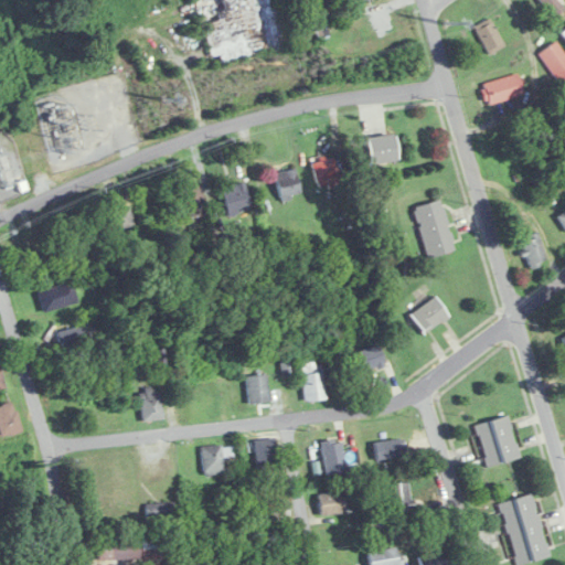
[(193,0),(209,64),(291,44),(280,0),(193,0)]
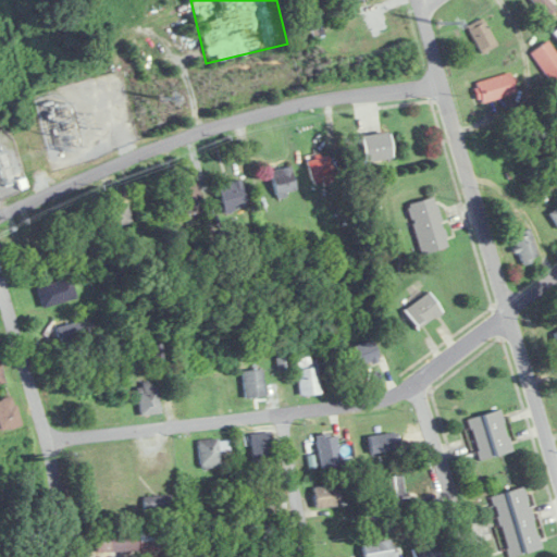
[(556,8),(549,0),(530,0),(547,17),(556,8)]
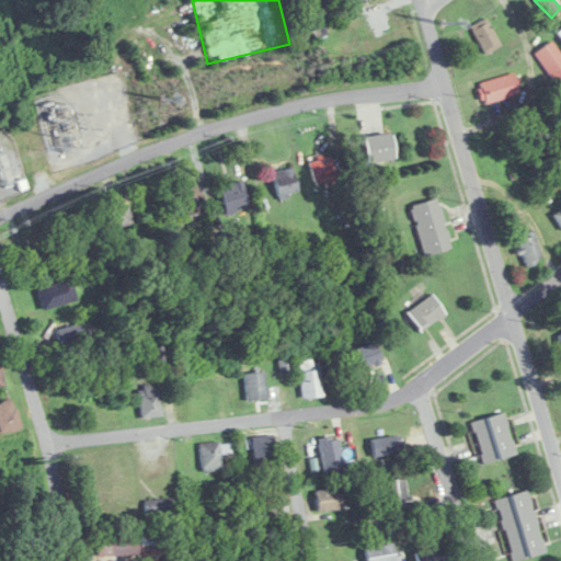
[(501,45),(485,18),(470,25),(485,53),(501,45)]
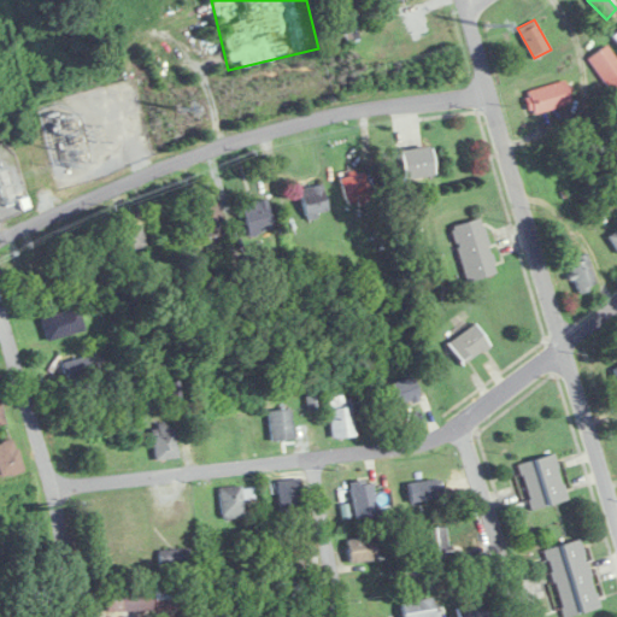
[(616,86),(616,59),(607,45),(588,58),(610,90),(616,86)]
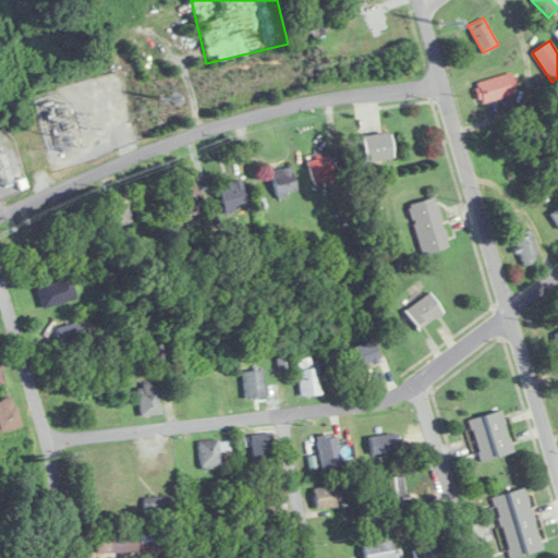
[(480,104),(518,95),(512,73),(475,82),(480,104)]
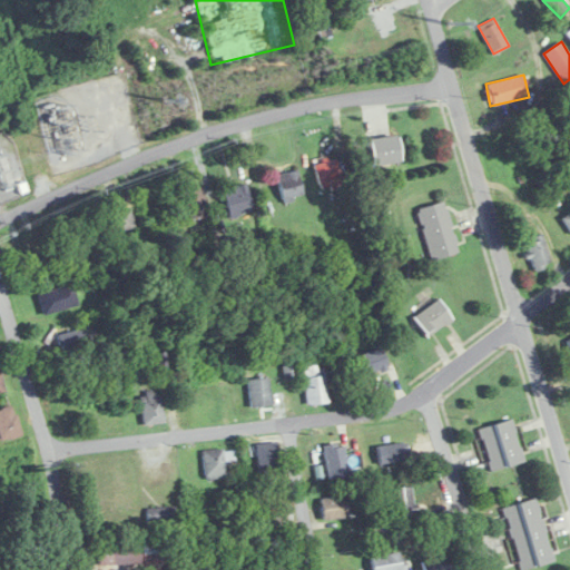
[(400,136),(371,137),(371,164),(401,163),(400,136)]
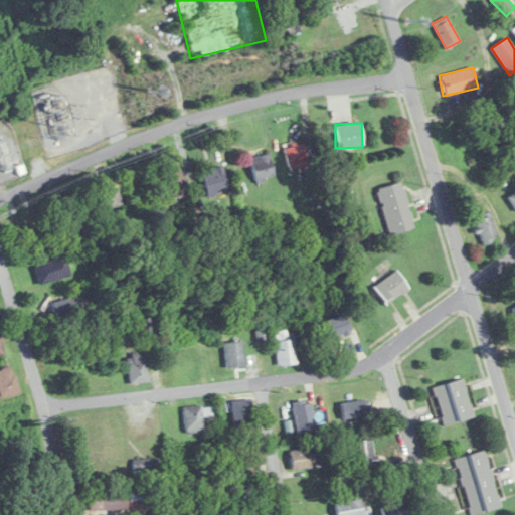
[(307,161),(304,143),(287,146),(290,164),(307,161)]
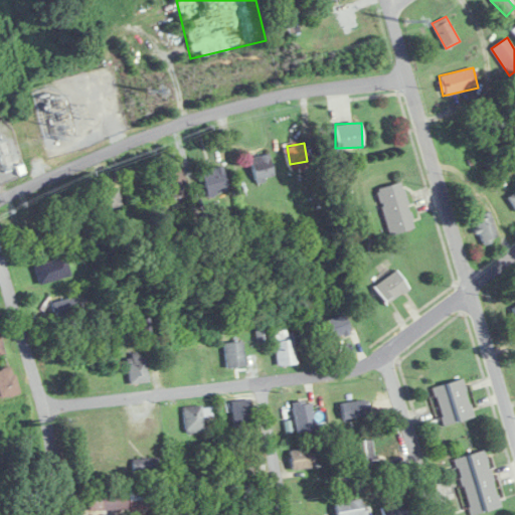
[(249,158),(258,182),(276,177),(269,152),(249,158)]
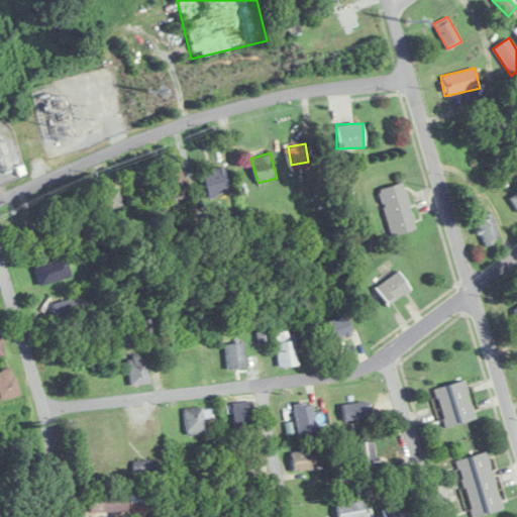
[(201,176),(211,196),(231,186),(220,166),(201,176)]
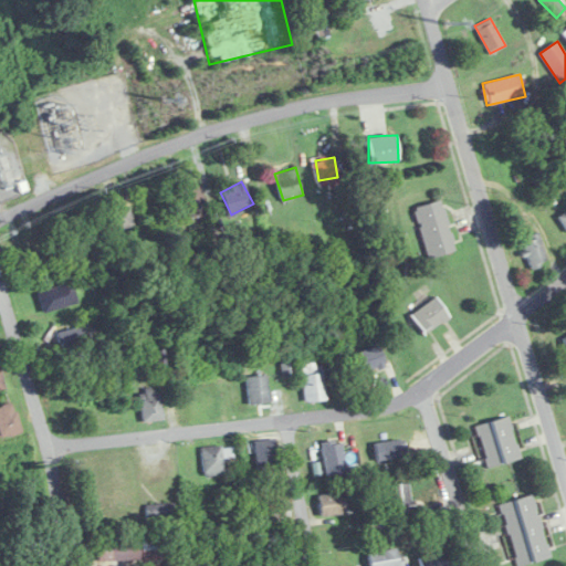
[(415,207),(427,258),(454,251),(443,200),(415,207)]
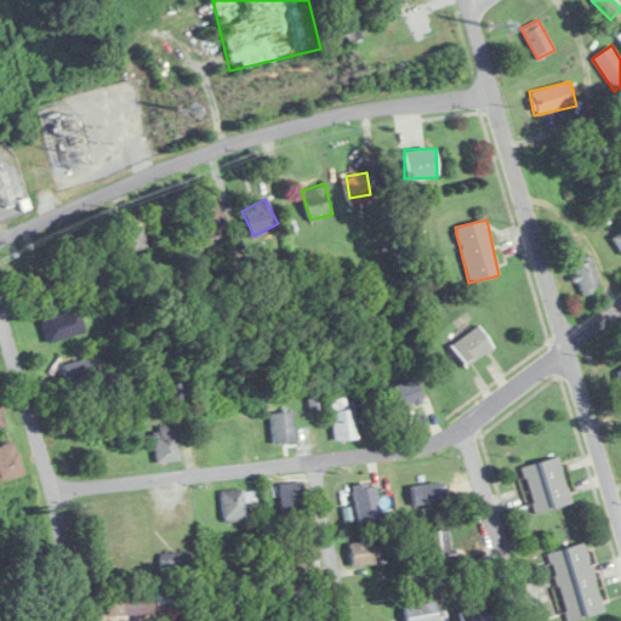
[(147,246),(141,227),(115,233),(121,254),(147,246)]
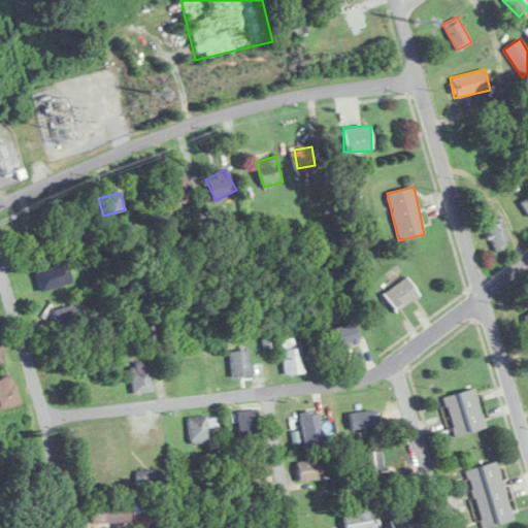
[(486,224),(496,251),(513,244),(502,218),(486,224)]
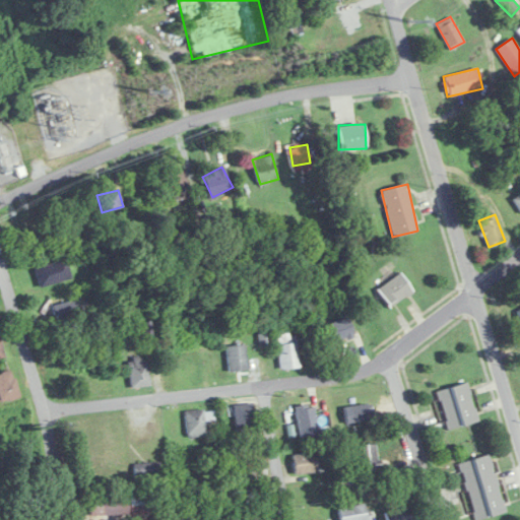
[(39,285),(71,280),(68,261),(36,266),(39,285)]
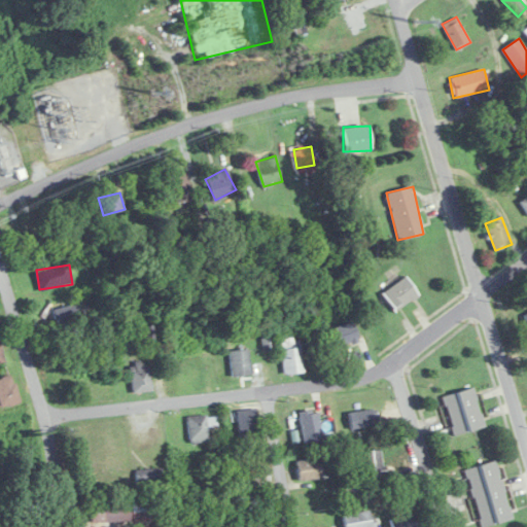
[(383,292),(395,312),(419,295),(406,276),(383,292)]
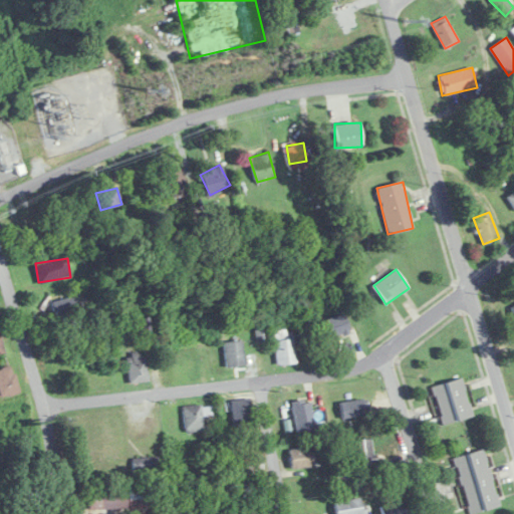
[(53,302),(60,323),(81,317),(74,296),(53,302)]
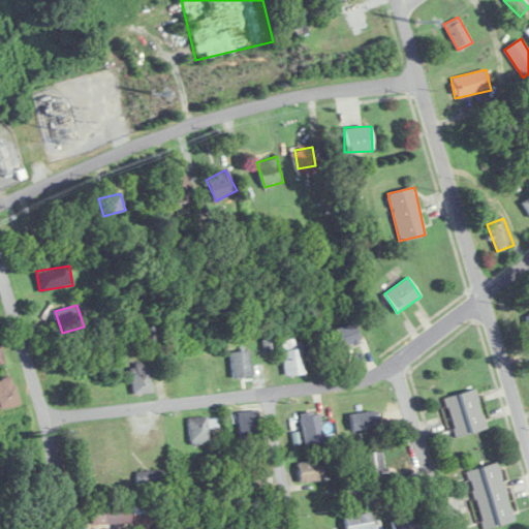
[(331,329),(334,348),(360,344),(356,324),(331,329)]
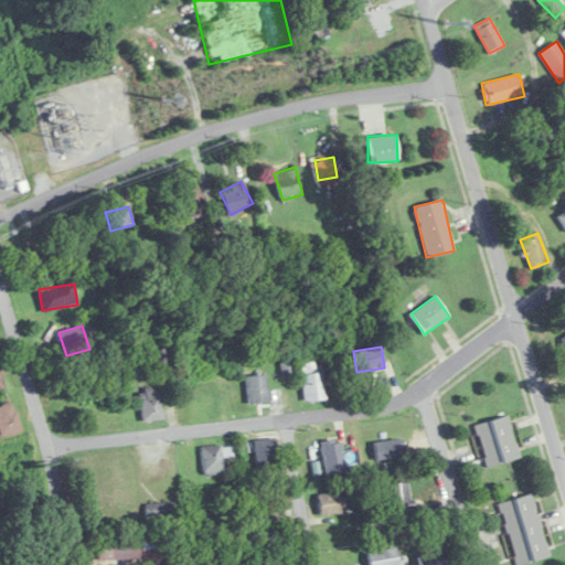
[(280,373),(294,373),(294,350),(280,350),(280,373)]
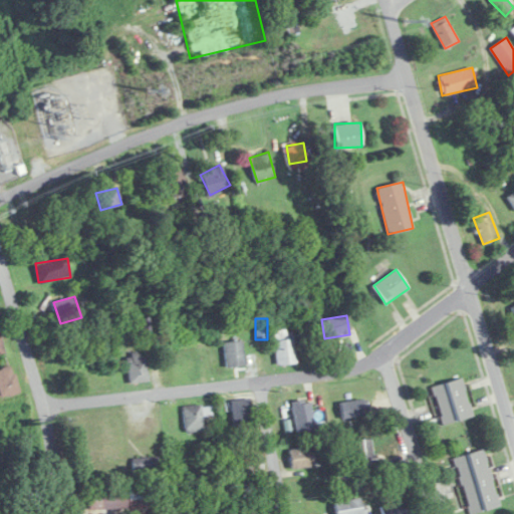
[(277,364),(296,362),(293,329),(274,331),(277,364)]
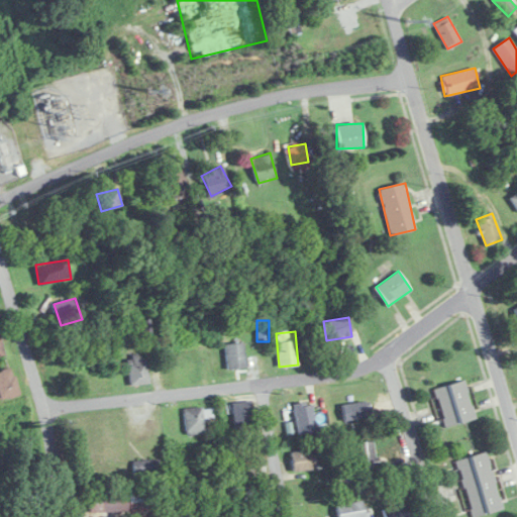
[(226,369),(245,369),(245,343),(226,343),(226,369)]
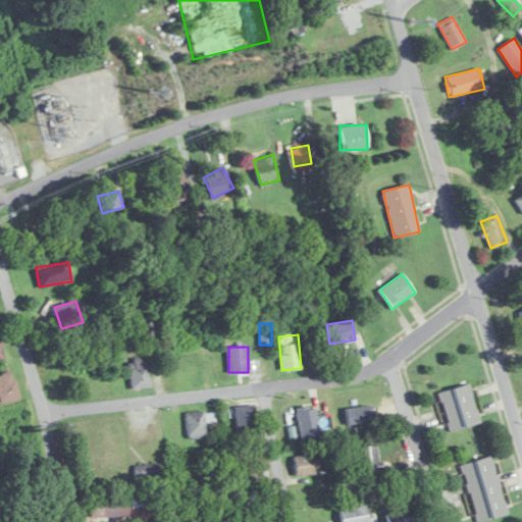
[(129,358),(129,388),(149,388),(149,358),(129,358)]
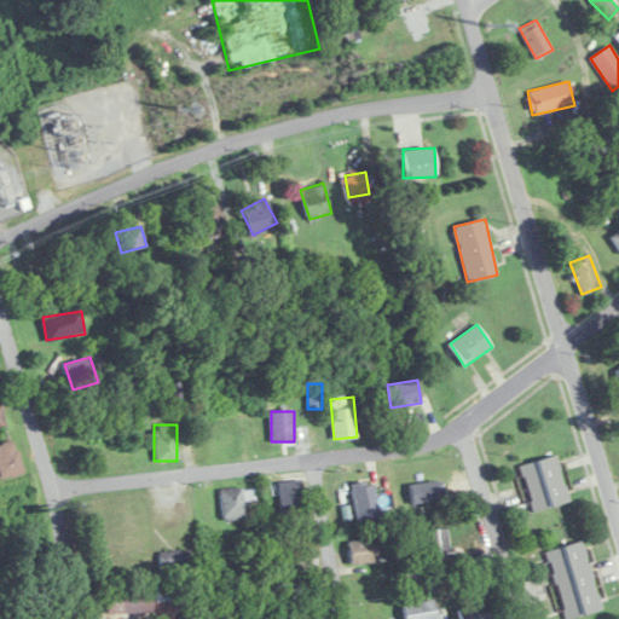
[(0,444),(0,473),(3,479),(24,472),(13,440),(0,444)]
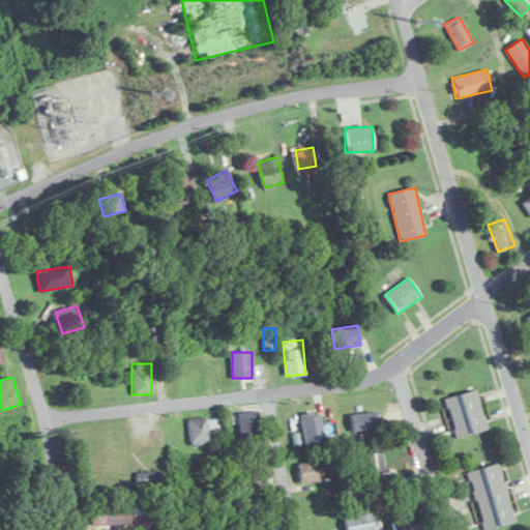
[(457,439),(488,430),(477,389),(445,399),(457,439)]
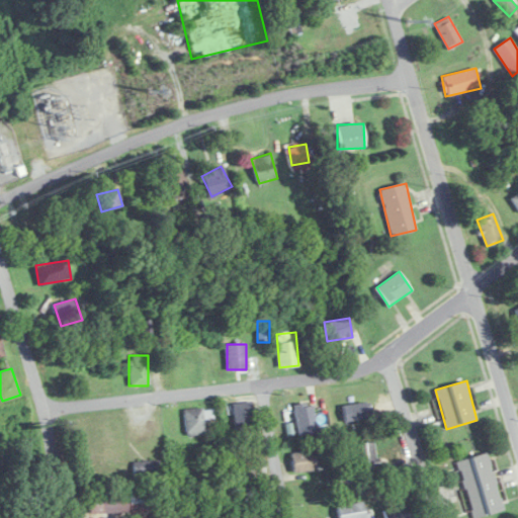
[(368,401),(343,406),(346,422),(371,417),(368,401)]
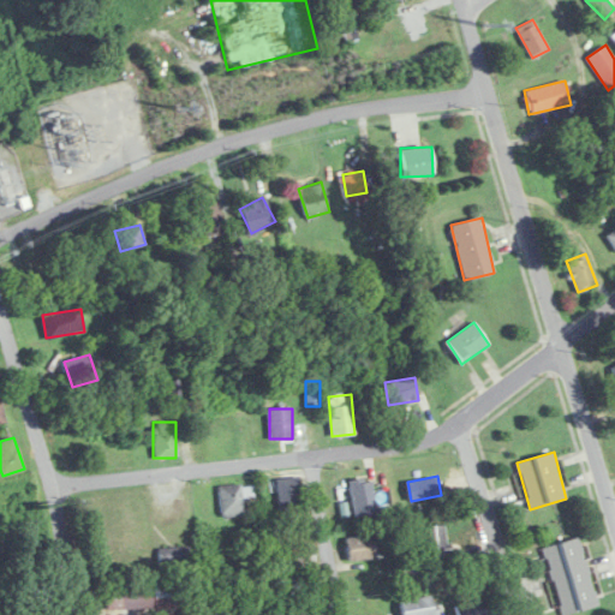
[(376,513),(370,477),(350,481),(356,517),(376,513)]
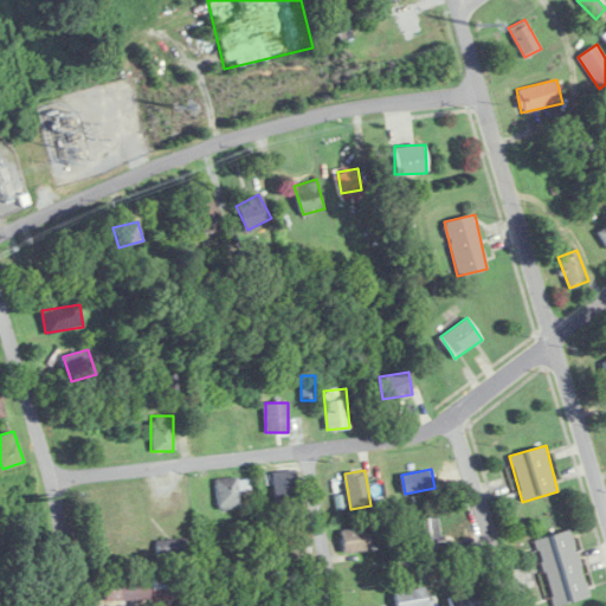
[(274,471),(275,502),(297,501),(296,471),(274,471)]
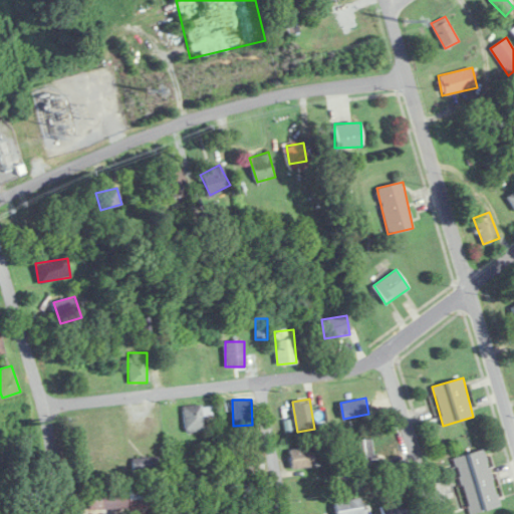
[(204,420),(213,419),(212,407),(202,408),(202,404),(183,406),(185,433),(205,431),(204,420)]
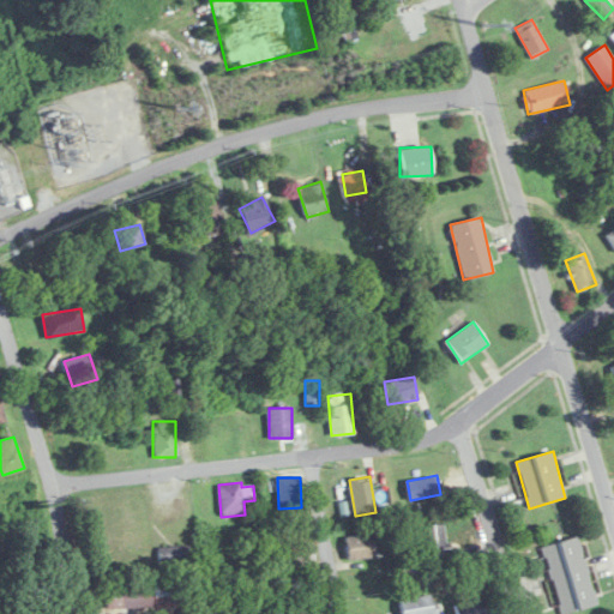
[(447,553),(445,523),(421,525),(425,555),(447,553)]
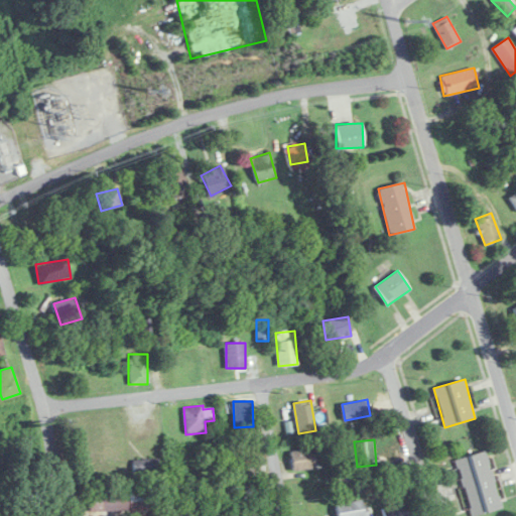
[(293,471),(316,468),(313,448),(290,452),(293,471)]
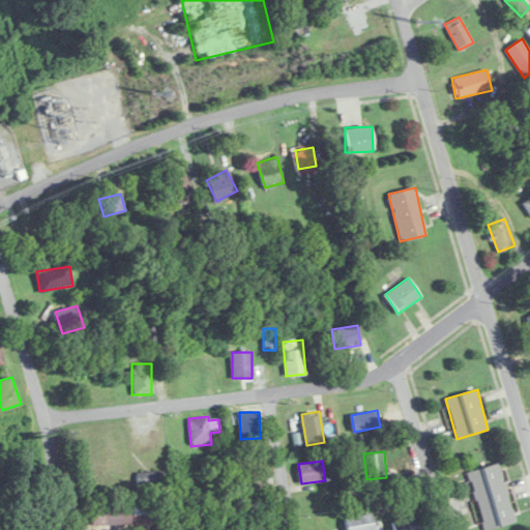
[(483,529),(489,529),(514,524),(499,463),(469,471),(483,529)]
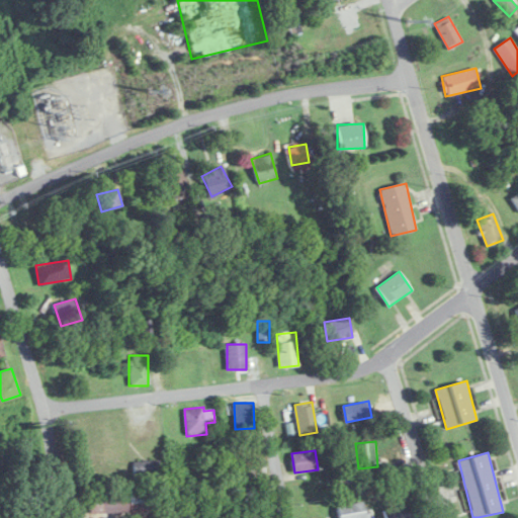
[(134,475),(158,475),(158,461),(134,461),(134,475)]
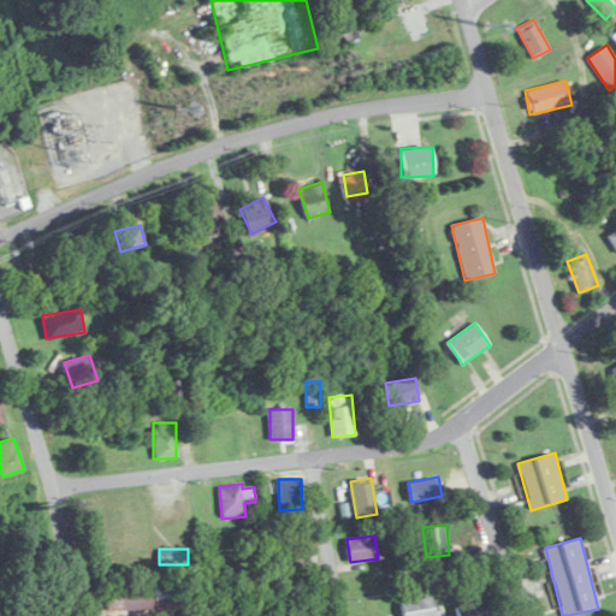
[(439,615),(437,597),(402,603),(403,615),(439,615)]
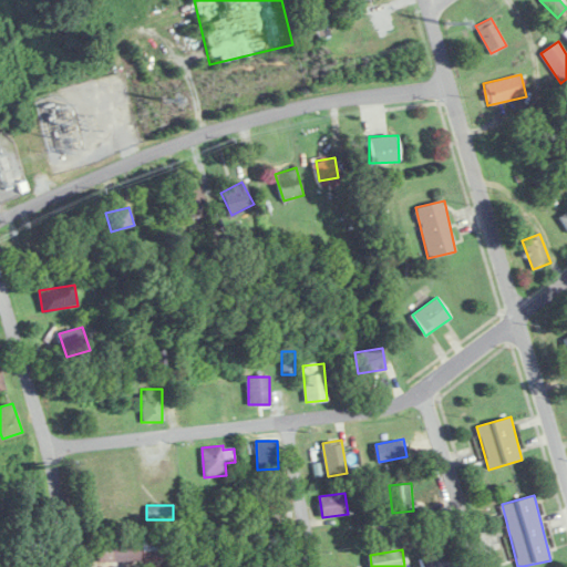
[(422,566),(452,566),(445,549),(420,559),(422,566)]
